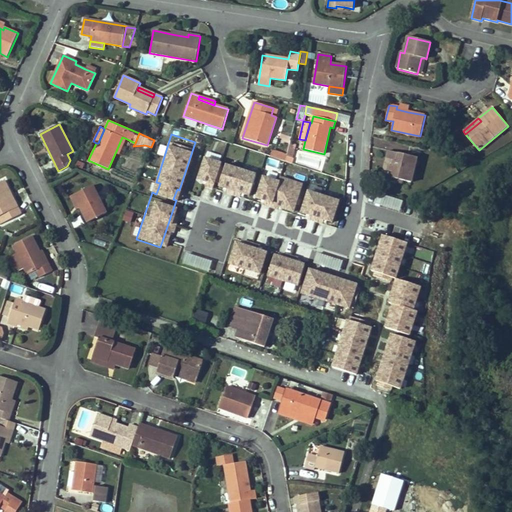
[(125,138),(122,137),(116,151),(118,152),(125,138)]
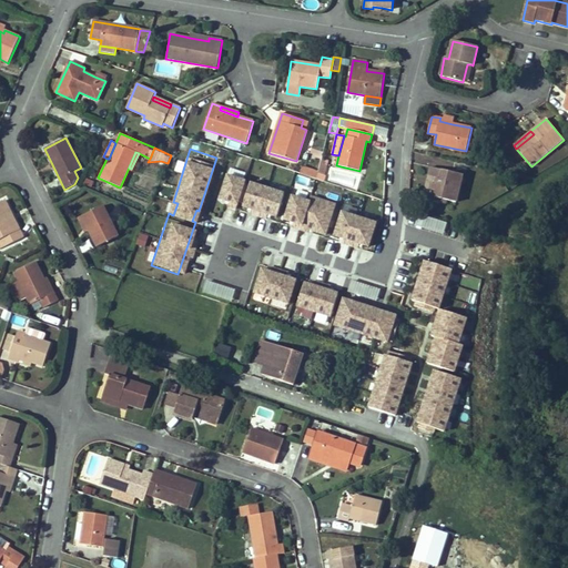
[(318,173),(318,172),(302,166),(300,174),(316,180),(318,173)]
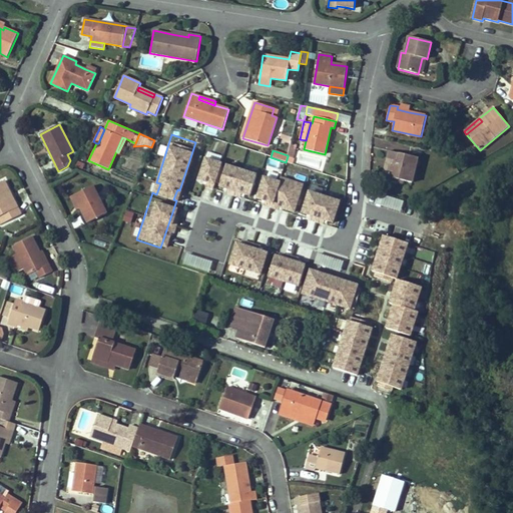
[(390,161),(392,152),(389,151),(382,180),(387,181),(390,166),(394,167),(395,162),(390,161)]
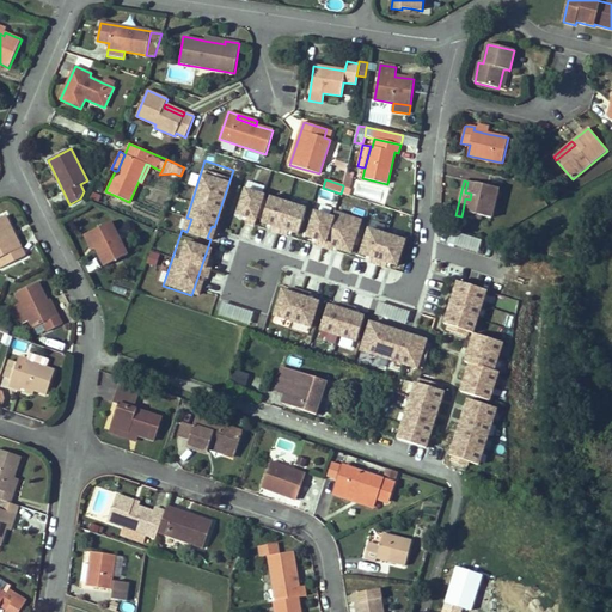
[(488,187),(467,182),(465,193),(471,194),(470,200),(465,199),(461,216),(473,219),(475,215),(481,216),(491,219),(497,191),(487,189),(488,187)]
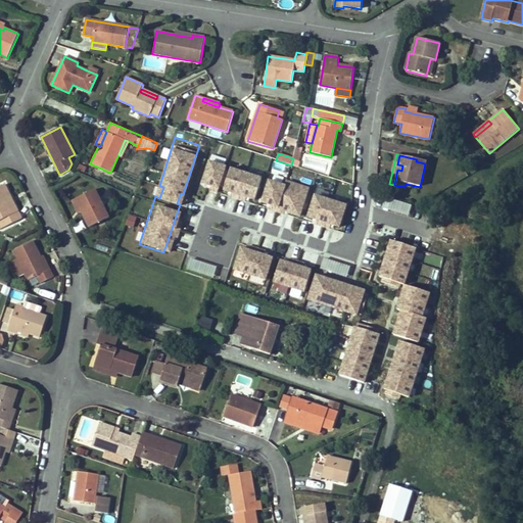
[(300,161),(293,159),(291,165),(298,168),(300,161)]
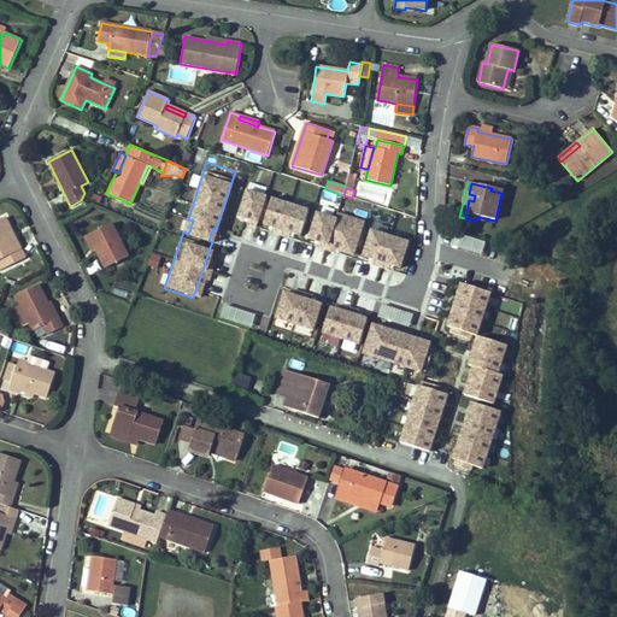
[(271,201),(265,200),(266,197),(247,191),(239,216),(250,219),(247,224),(257,227),(259,219),(265,221),(264,224),(274,228),(272,231),(289,238),(292,233),(301,236),(310,211),(272,199),(271,201)]
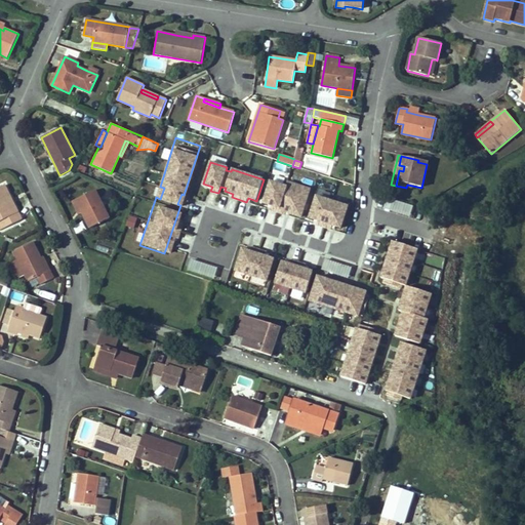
[(300,216),(310,189),(287,182),(286,187),(271,182),(264,203),(272,206),(271,210),(285,214),(286,212),(300,216)]
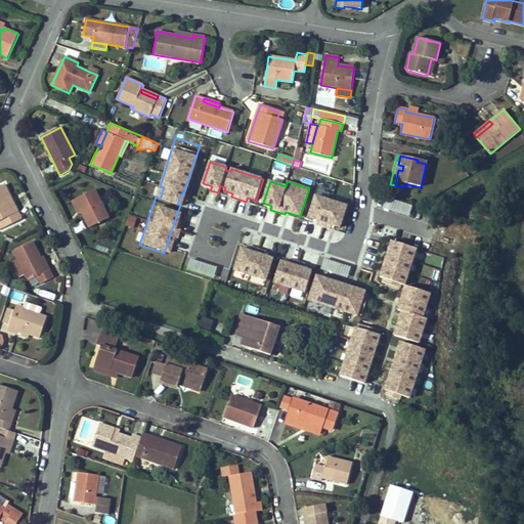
[(4,184),(0,186),(0,229),(22,219),(14,205),(9,208),(7,203),(12,201),(4,184)]
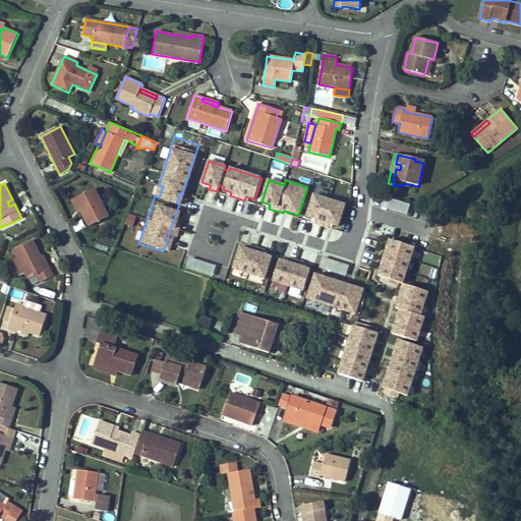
[(95,188),(74,198),(81,212),(89,227),(109,217),(95,188)]
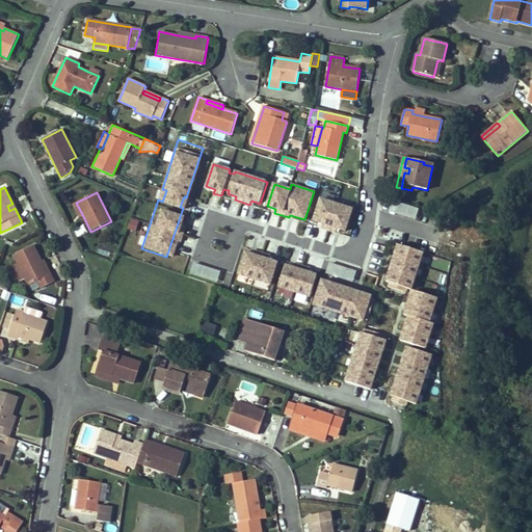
[(309,222),(345,234),(353,207),(318,195),(309,222)]
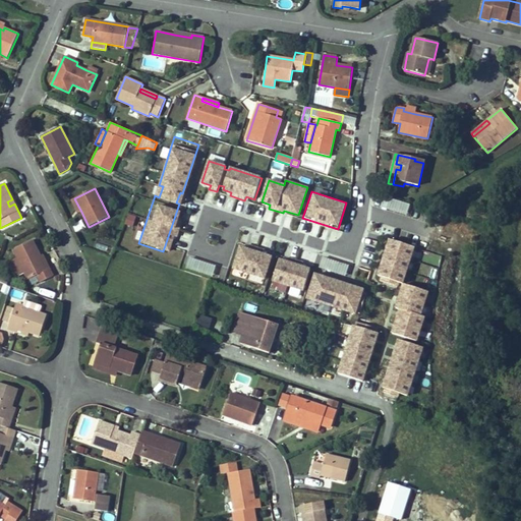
[(384,197),(382,209),(408,213),(410,201),(384,197)]
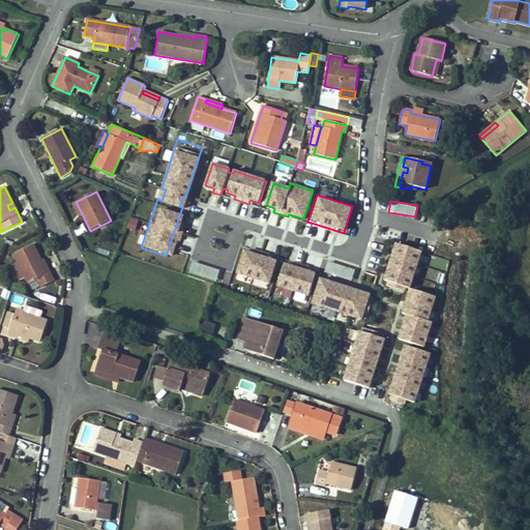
[(83,215),(76,202),(74,203),(80,216),(83,215)]
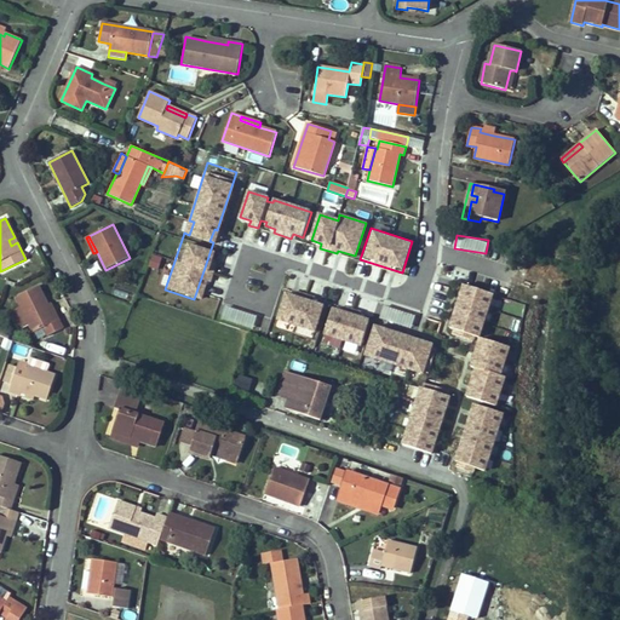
[(151,253),(148,267),(159,269),(162,257),(151,253)]
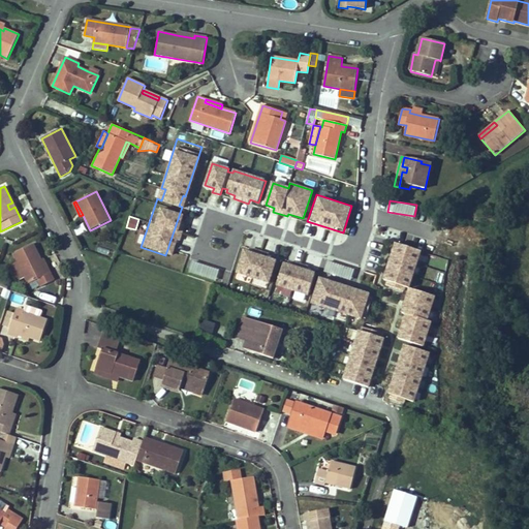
[(410,288),(422,251),(396,243),(384,280),(389,282),(387,286),(404,291),(406,287),(410,288)]
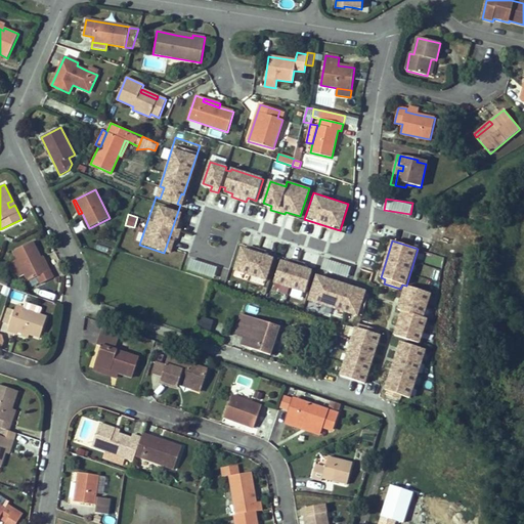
[(33,242),(13,252),(18,260),(25,273),(29,281),(37,277),(41,285),(54,277),(50,270),(47,271),(40,258),(33,242)]
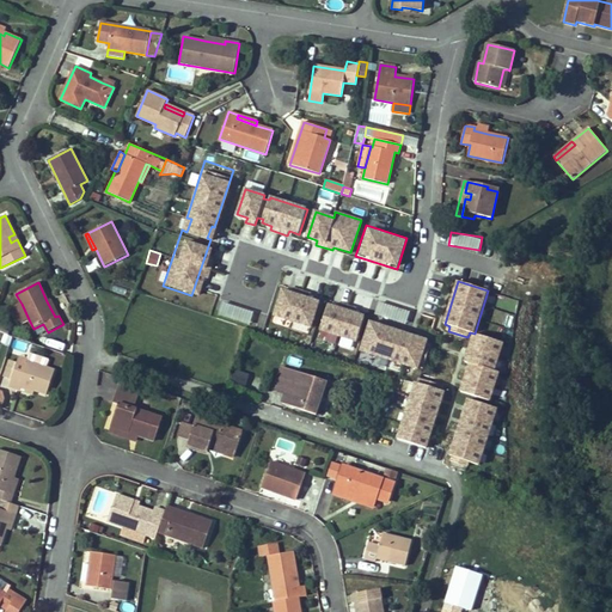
[(282,291),(274,316),(311,328),(319,303),(310,299),(311,294),(294,288),(292,293),(282,291)]
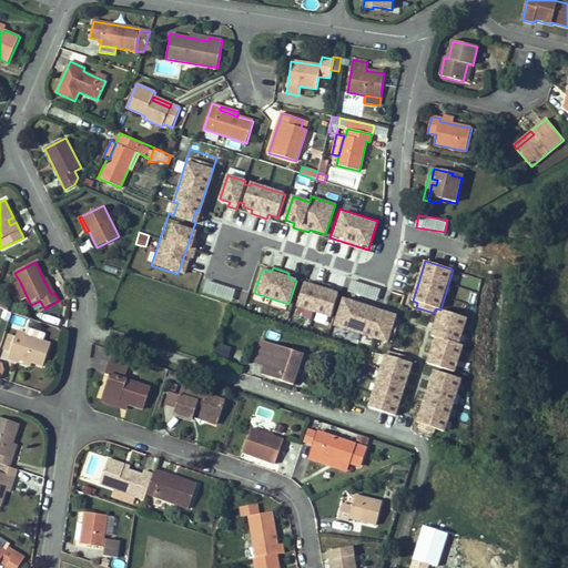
[(47,279),(43,280),(51,294),(54,293),(47,279)]
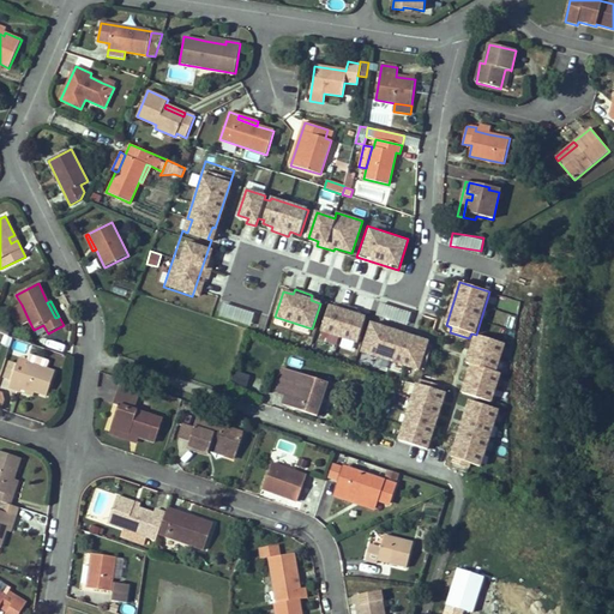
[(250,326),(254,312),(222,302),(217,317),(250,326)]
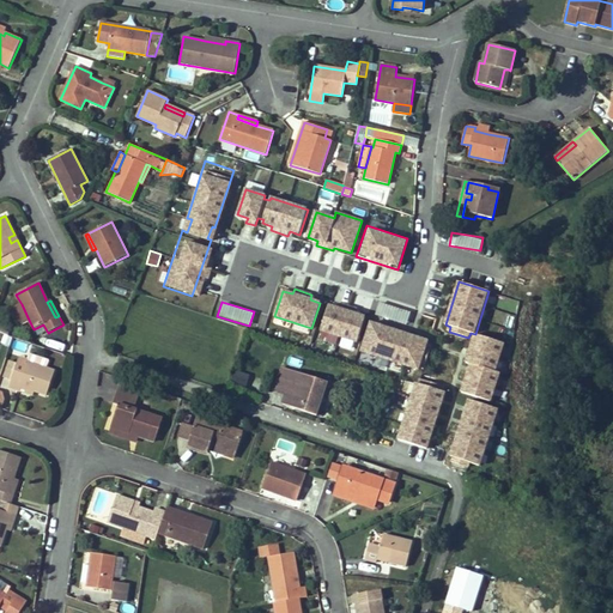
[(18,326),(29,320),(22,304),(11,310),(18,326)]
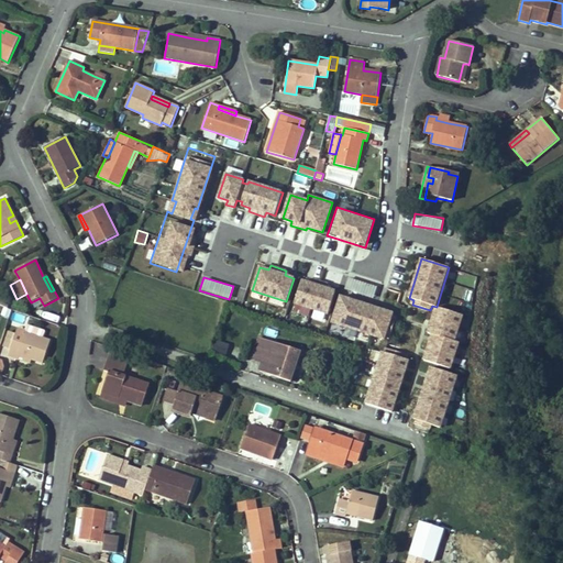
[(301,280),(295,304),(328,315),(335,291),(327,288),(328,284),(312,279),(310,284),(301,280)]
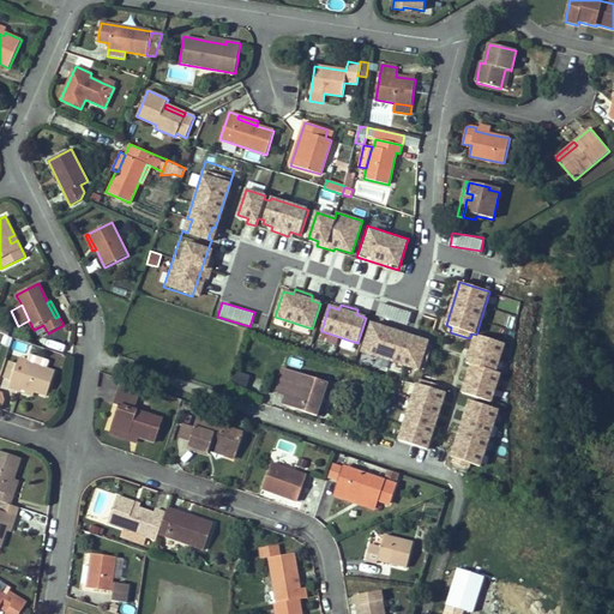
[(409,366),(420,333),(402,327),(403,325),(386,319),(385,324),(374,320),(367,345),(385,351),(383,357),(409,366)]
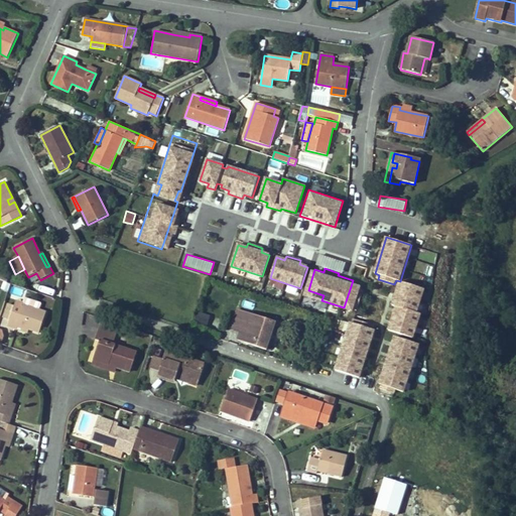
[(0,279),(7,282),(10,275),(0,272),(0,279)]
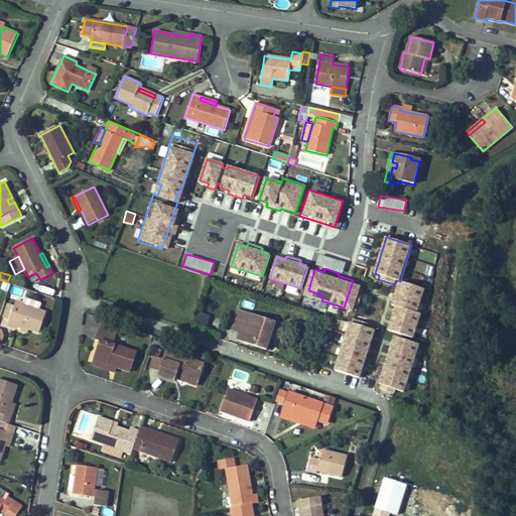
[(282,288),(284,284),(272,279),(270,283),(282,288)]
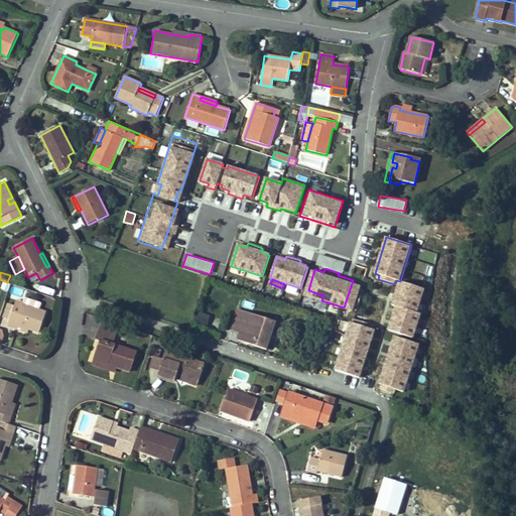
[(423,289),(400,281),(392,305),(396,306),(388,331),(412,339),(420,314),(416,313),(423,289)]
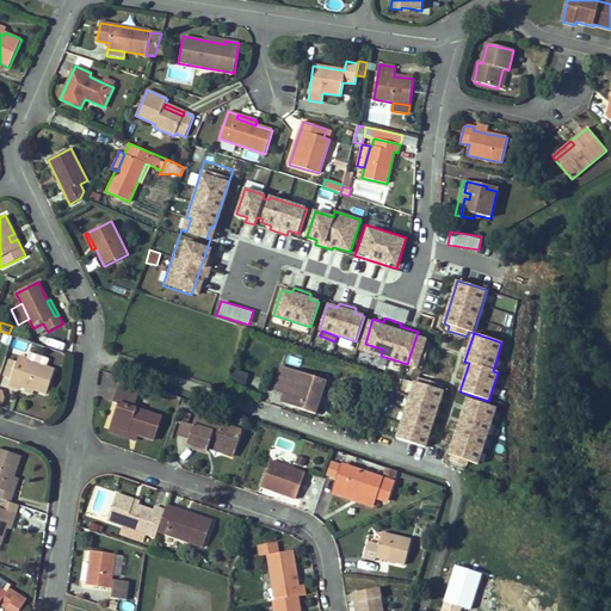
[(28,358),(28,360),(47,368),(49,359),(30,353),(28,358)]
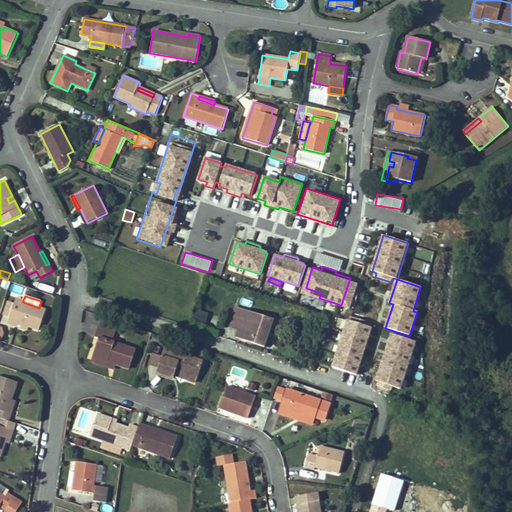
[(23,302),(16,300),(14,304),(10,317),(7,324),(15,326),(16,323),(29,327),(39,330),(46,310),(39,308),(23,302)]
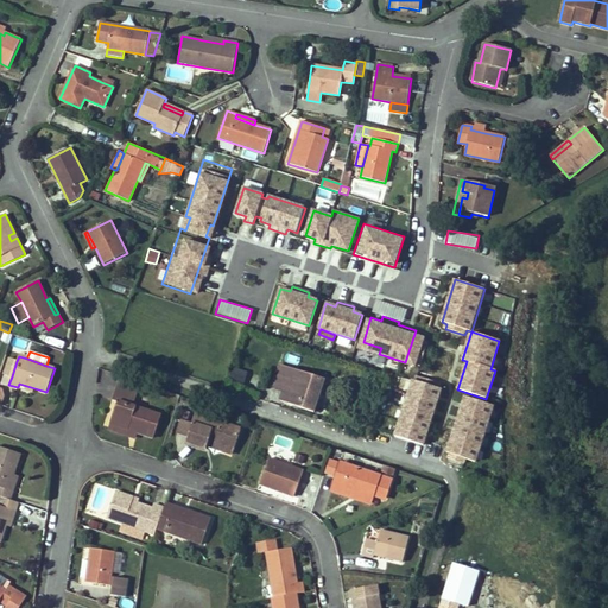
[(12,377),(17,361),(10,359),(4,374),(12,377)]
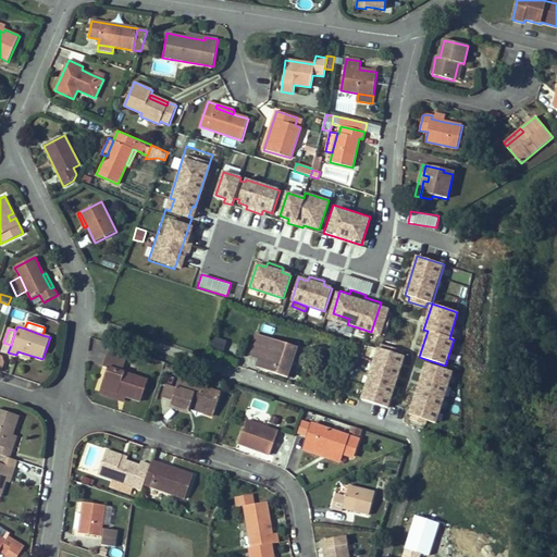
[(257,335),(249,356),(254,358),(259,359),(257,368),(287,379),(293,364),(298,349),(257,335)]
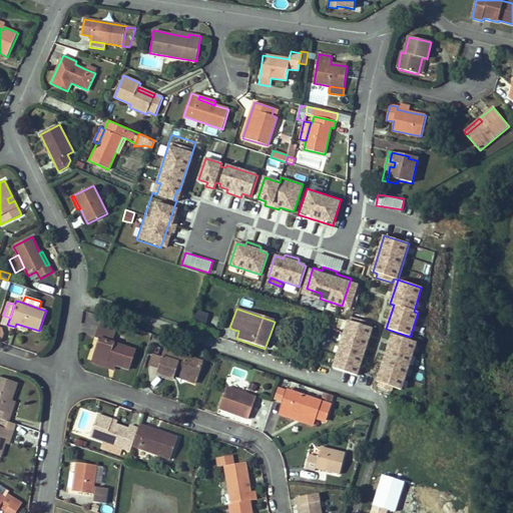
[(193,311),(191,320),(203,324),(206,315),(193,311)]
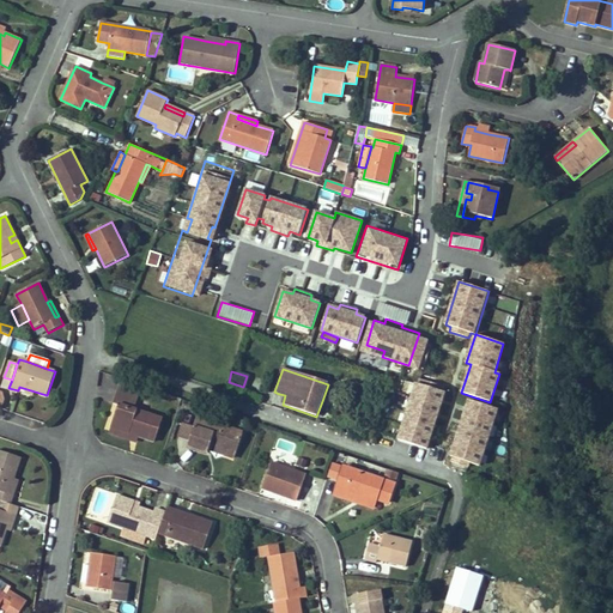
[(141,384),(122,378),(113,404),(119,406),(111,428),(138,436),(155,442),(162,419),(133,410),(141,384)]
